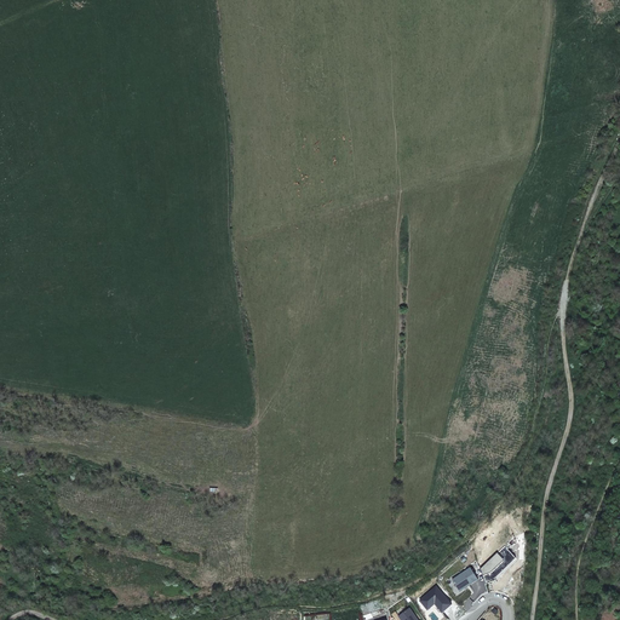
[(509,564),(516,558),(507,550),(505,546),(480,569),(486,584),(495,580),(494,578),(493,574),(506,563),(509,564)]
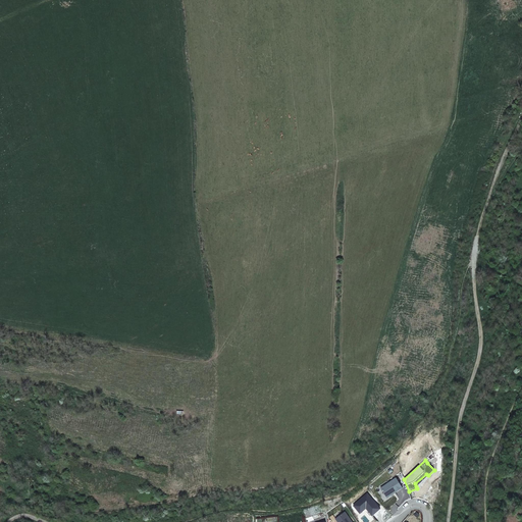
[(415,483),(416,486),(428,475),(426,474),(415,483)]
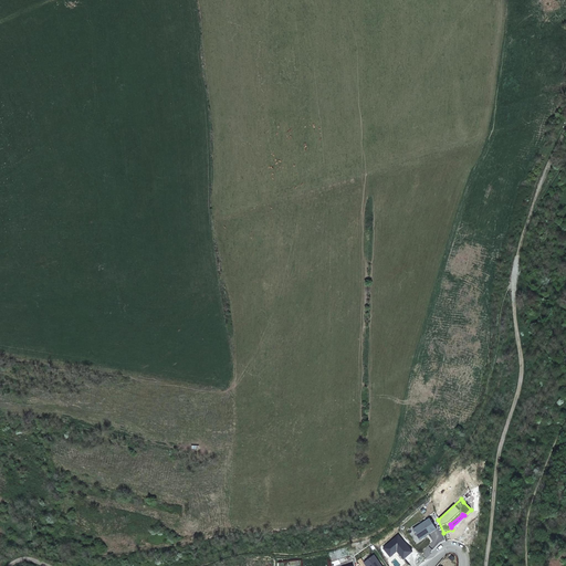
[(429,519),(413,530),(419,538),(428,533),(429,534),(436,530),(429,519)]
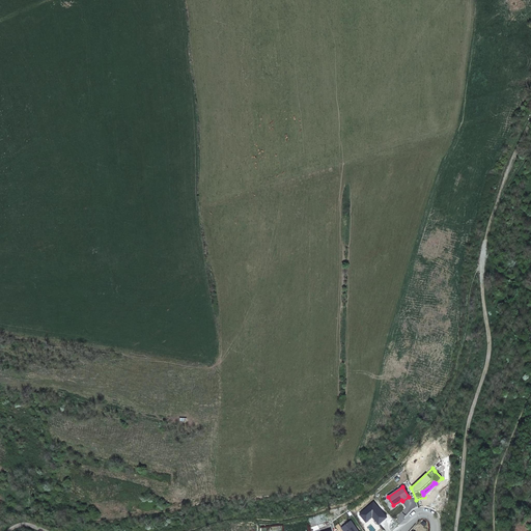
[(372,518),(379,525),(387,518),(373,502),(359,514),(366,523),(372,518)]
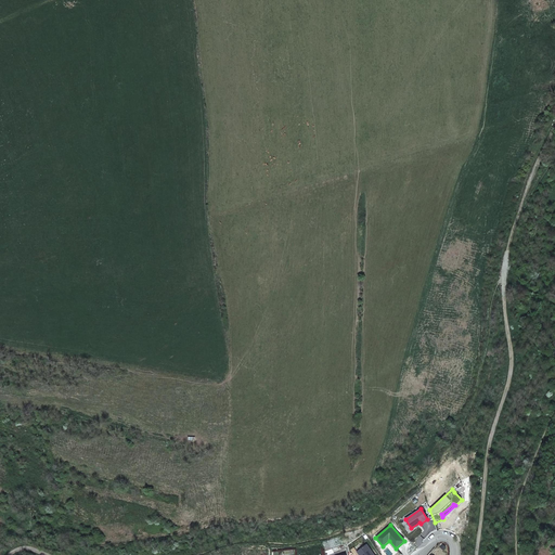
[(374,554),(366,544),(357,552),(359,554),(374,554)]
